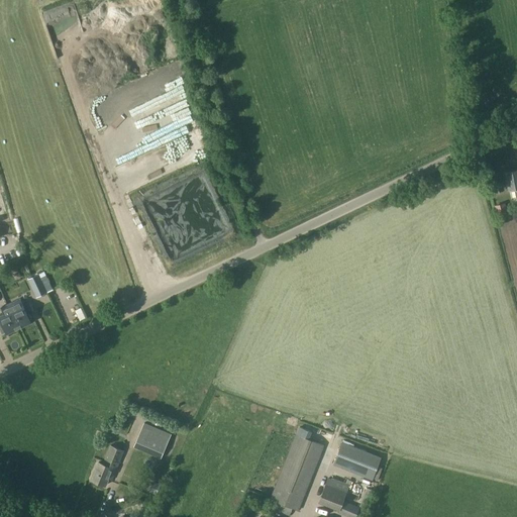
[(516,170),(506,173),(509,190),(515,189),(516,199),(516,170)]
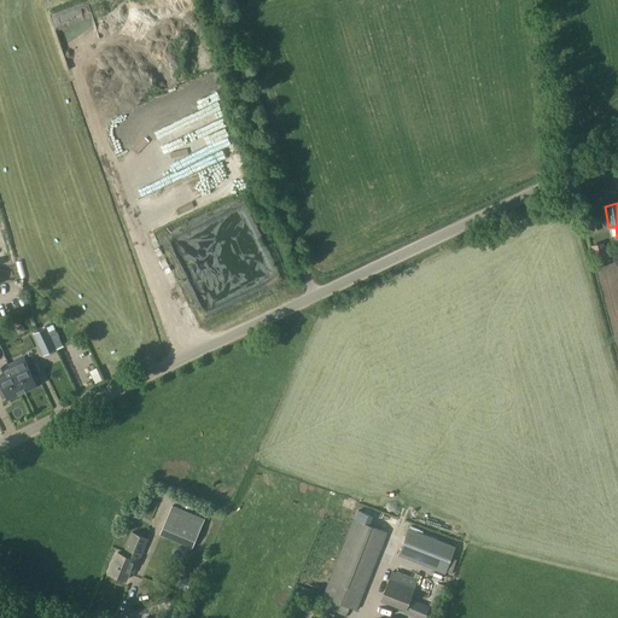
[(47,328),(33,334),(42,357),(57,351),(47,328)]
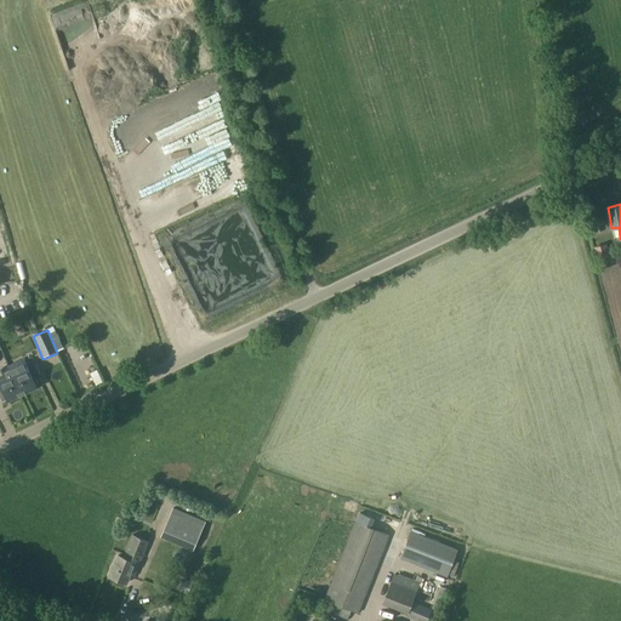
[(27,368),(22,370),(17,363),(10,366),(23,394),(36,388),(27,368)]
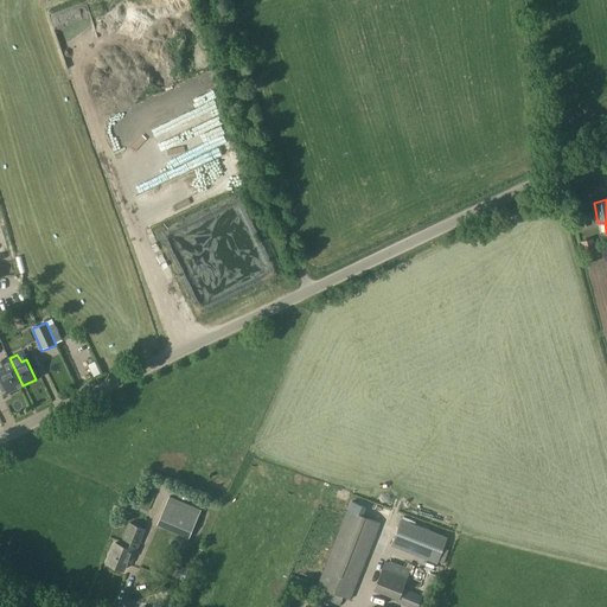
[(23,385),(10,358),(1,363),(4,366),(0,368),(0,375),(8,393),(23,385)]
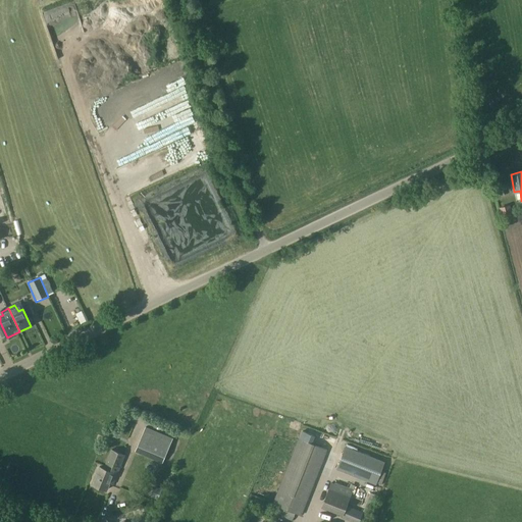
[(75,314),(81,324),(86,321),(81,311),(75,314)]
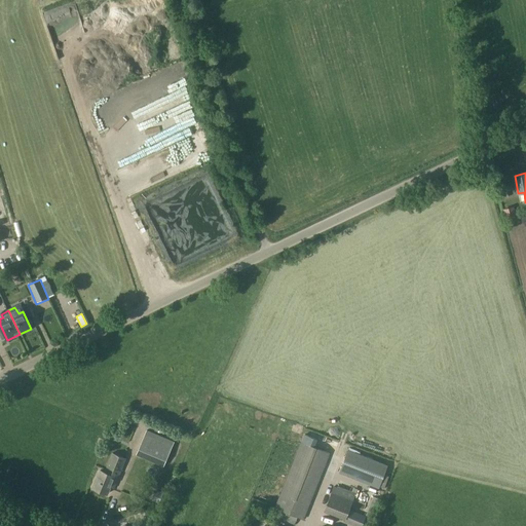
[(301,442),(275,509),(304,520),(330,453),(328,453),(306,444),(301,442)]
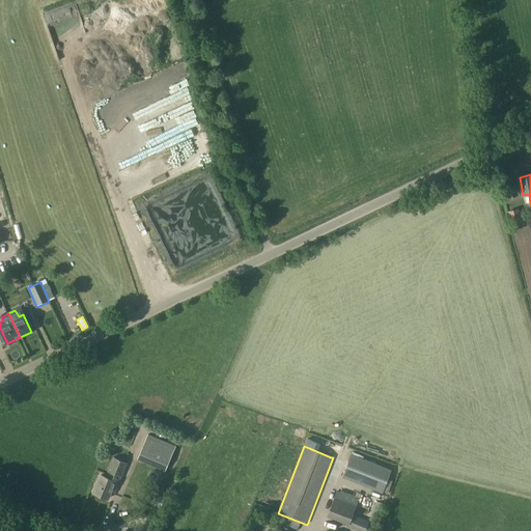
[(353,455),(344,477),(383,492),(391,470),(353,455)]
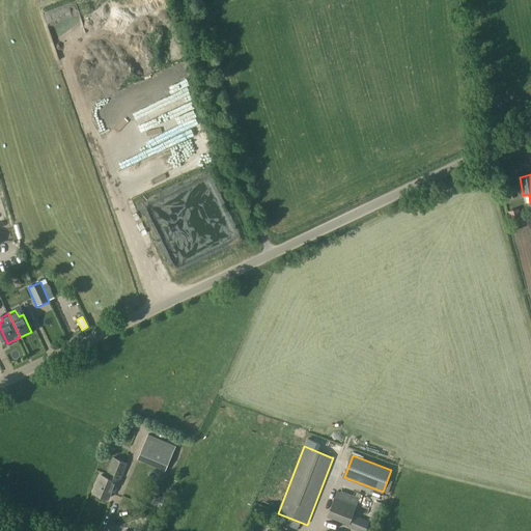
[(102,474),(93,494),(108,500),(111,492),(114,493),(127,464),(114,458),(107,476),(102,474)]
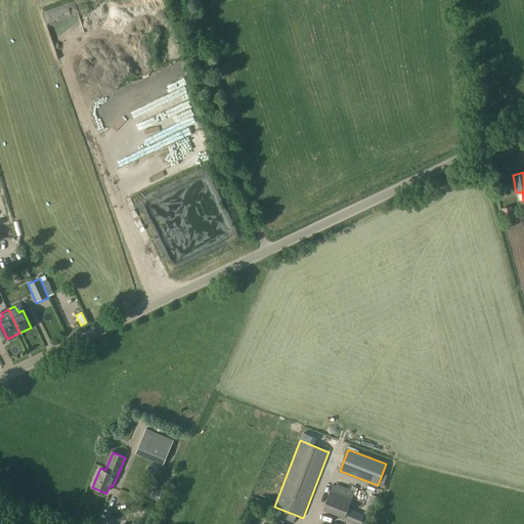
[(159,501),(163,491),(156,489),(151,499),(159,501)]
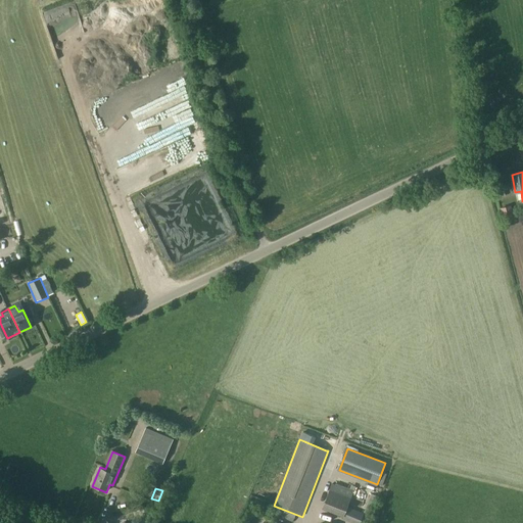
[(348,507),(351,498),(330,490),(323,507),(344,515),(342,519),(352,522),(361,522),(364,515),(365,514),(348,507)]
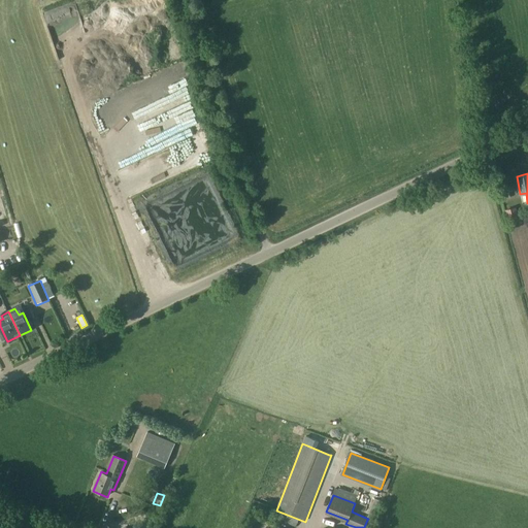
[(259,502),(255,510),(266,515),(270,506),(259,502)]
